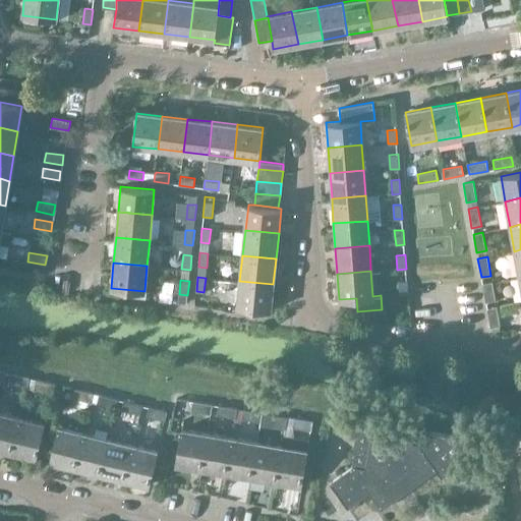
[(239,281),(237,305),(270,309),(273,284),(239,281)]
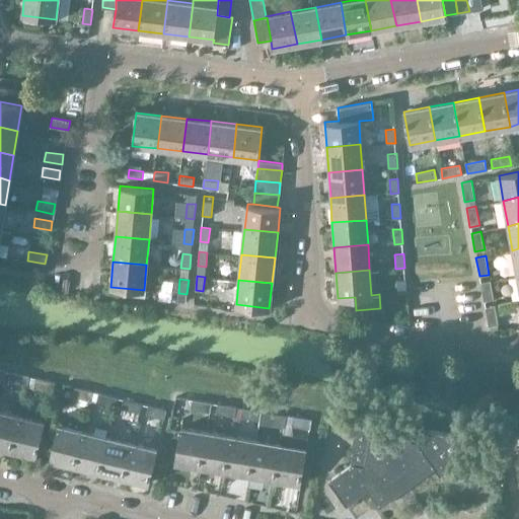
[(406,294),(405,280),(396,280),(397,295),(406,294)]
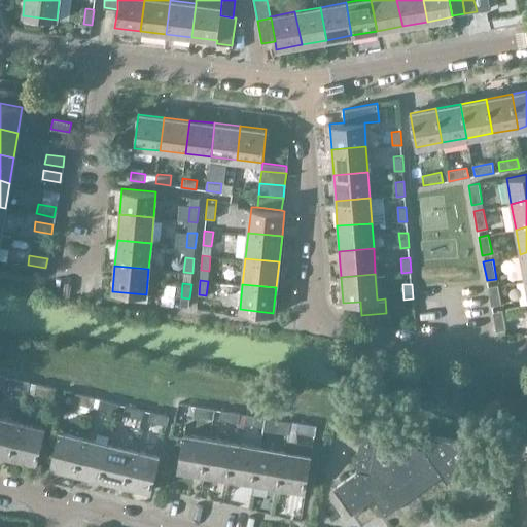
[(488,287),(491,306),(501,304),(497,285),(488,287)]
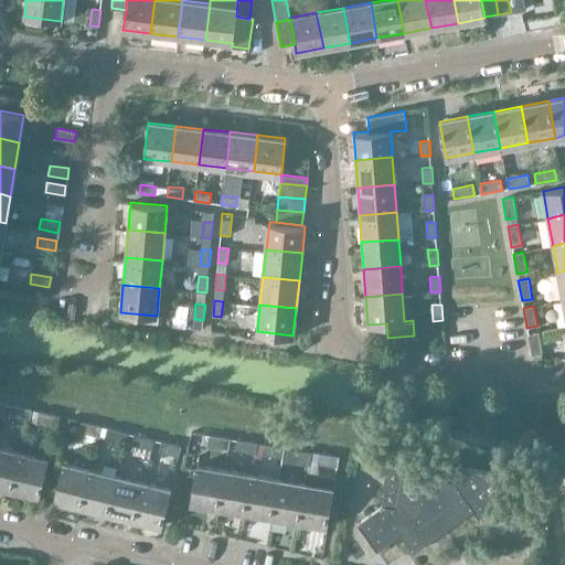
[(542,352),(540,339),(539,332),(528,333),(532,354),(542,352)]
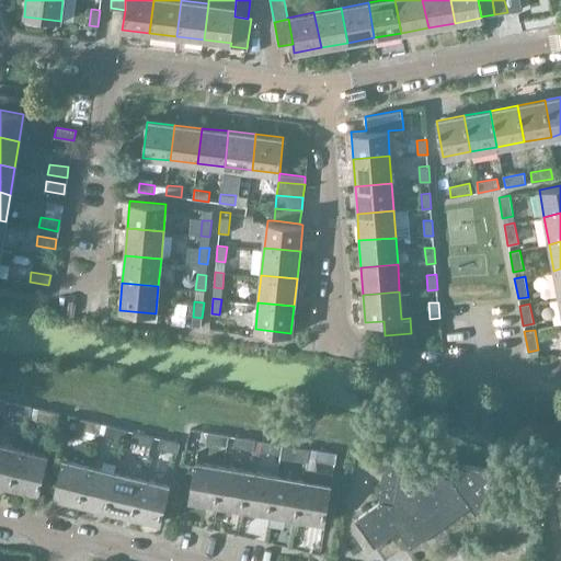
[(32,407),(11,401),(9,412),(29,416),(32,407)]
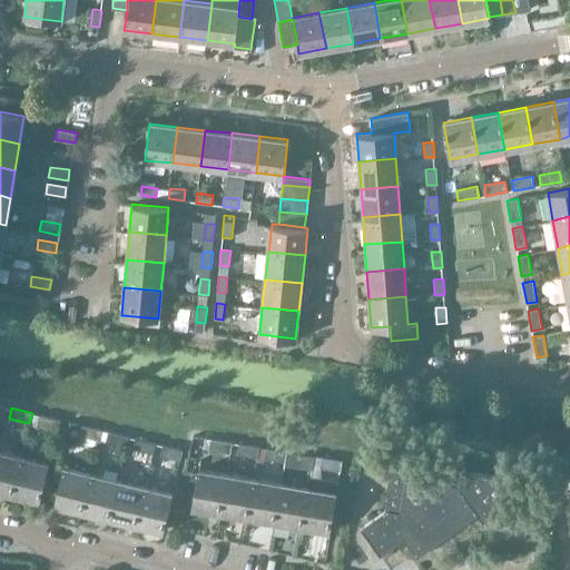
[(59,420),(40,415),(37,425),(57,430),(59,420)]
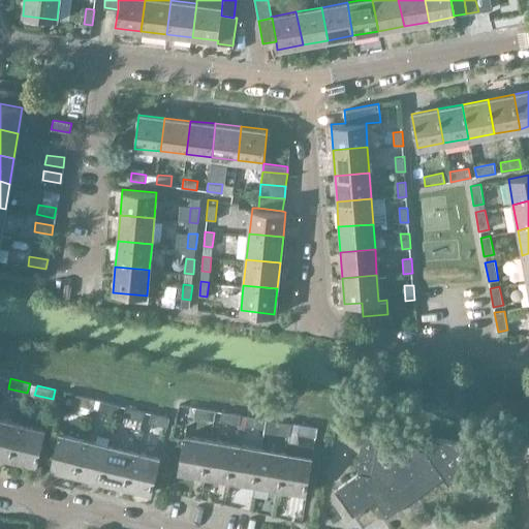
[(94,399),(75,395),(73,404),(92,408),(94,399)]
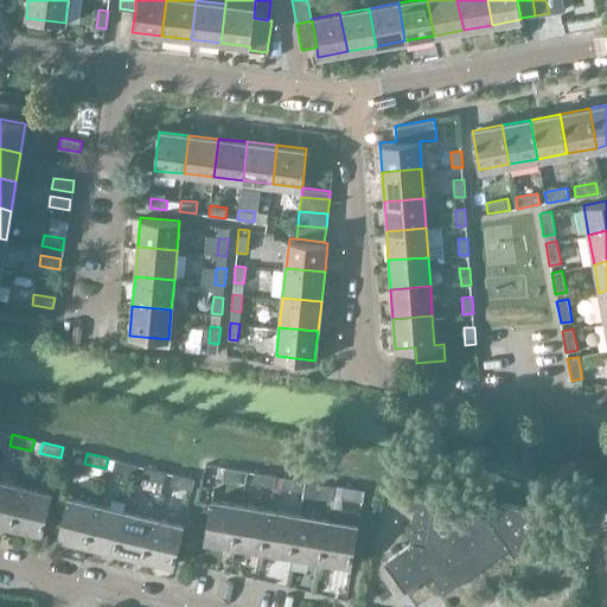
[(113,471),(129,474),(134,477),(138,465),(115,459),(113,471)]
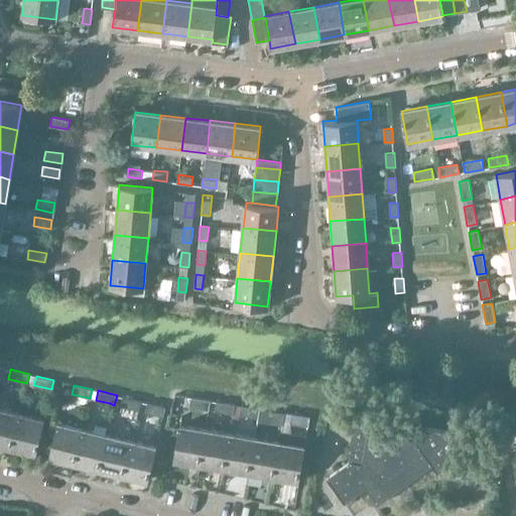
[(141,401),(122,396),(120,406),(138,410),(141,401)]
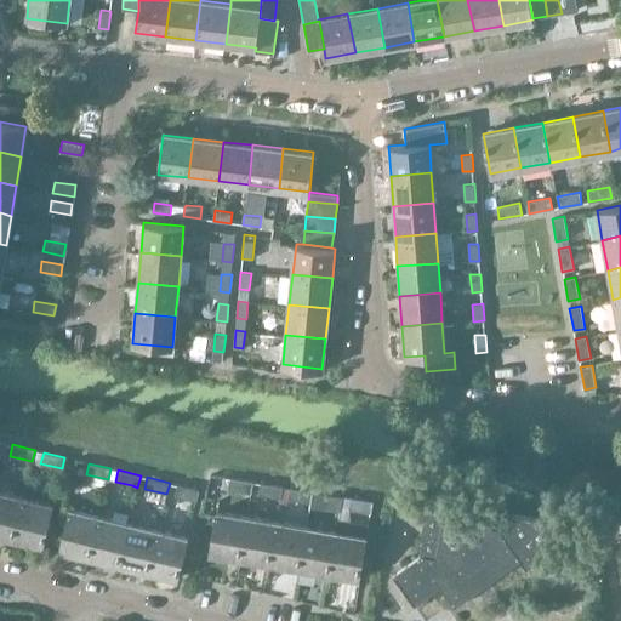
[(229,489),(251,493),(252,482),(231,478),(229,489)]
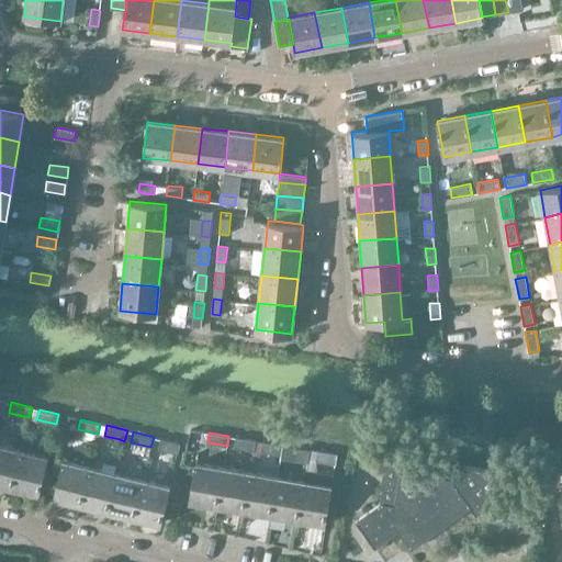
[(234,447),(254,451),(256,440),(236,437),(234,447)]
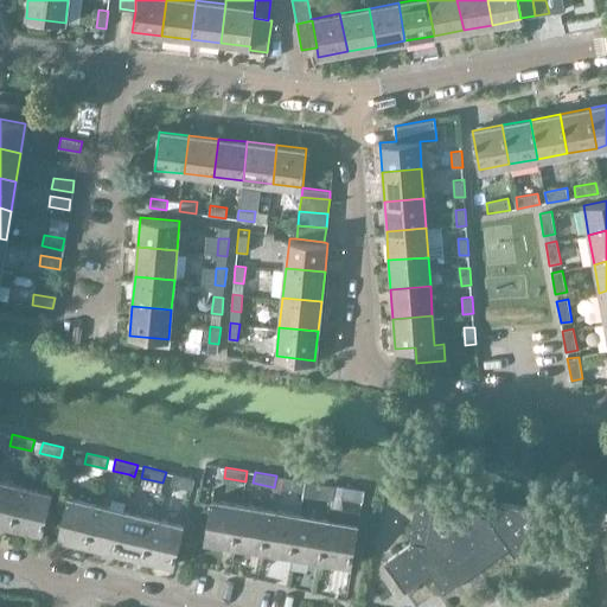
[(192,490),(195,479),(173,474),(171,485),(192,490)]
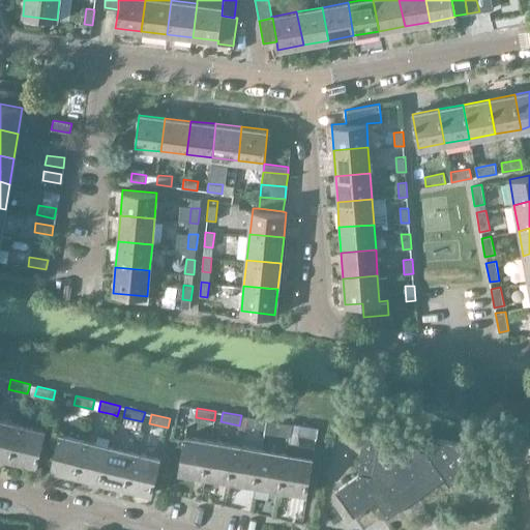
[(266,419),(247,416),(245,427),(265,430),(266,419)]
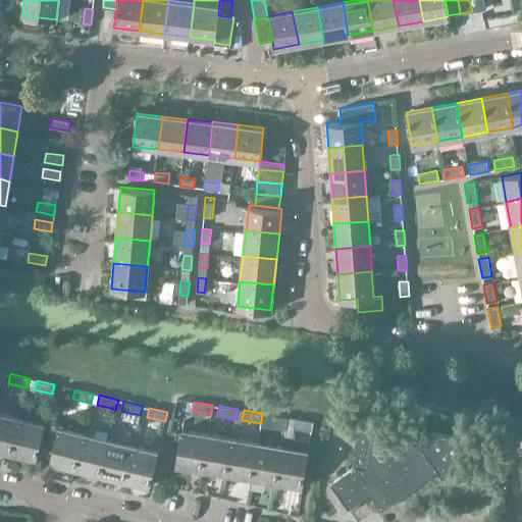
[(19,419),(0,413),(0,451),(11,454),(19,419)]
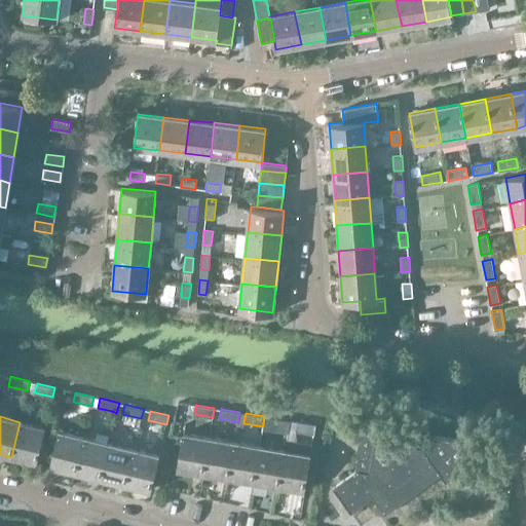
[(289,430),(290,420),(271,417),(269,427),(289,430)]
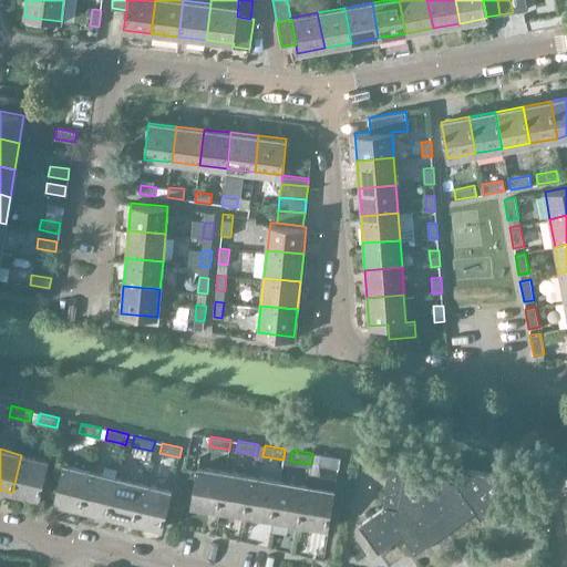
[(318,465),(338,468),(340,457),(319,454),(318,465)]
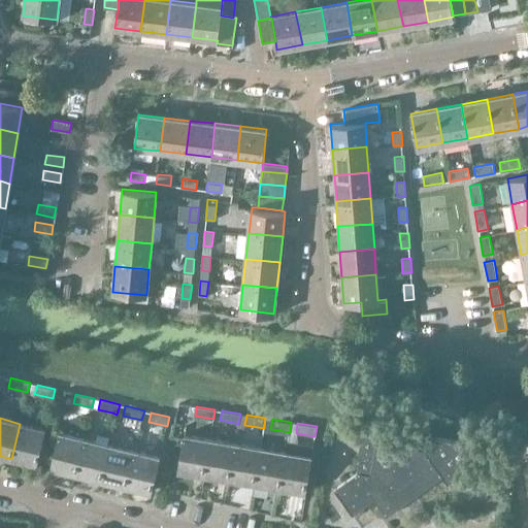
[(36,465),(45,430),(20,424),(11,459),(36,465)]
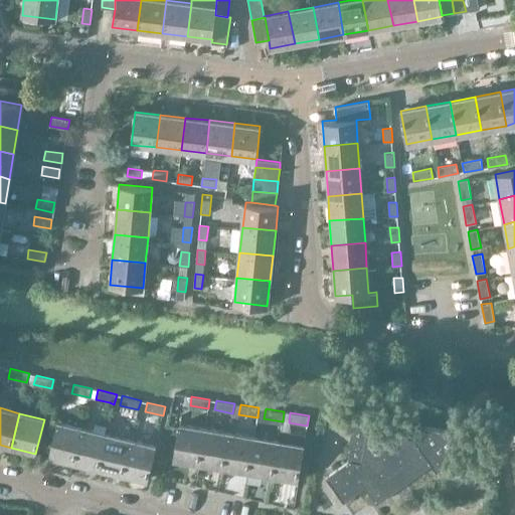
[(401,422),(355,415),(347,462),(326,478),(344,502),(364,486),(377,504),(431,465),(437,472),(444,466),(457,485),(482,466),(456,432),(422,426),(420,439),(399,436),(401,422)]
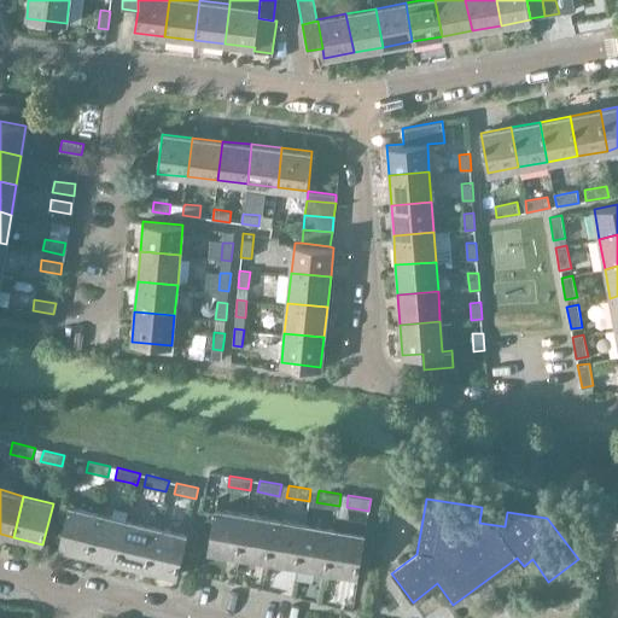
[(59,548),(88,555),(98,514),(69,507),(59,548)]
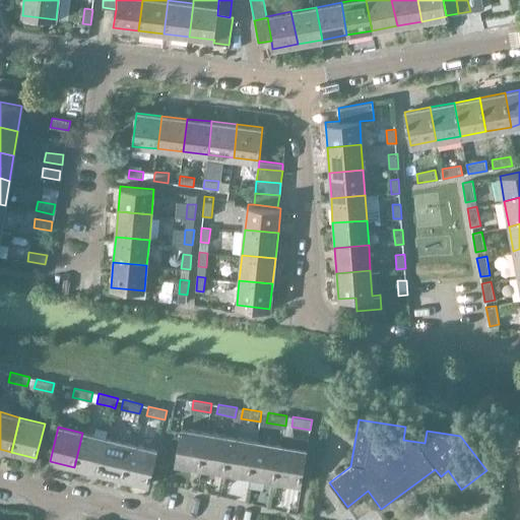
[(206,434),(181,430),(176,464),(200,468),(206,434)]
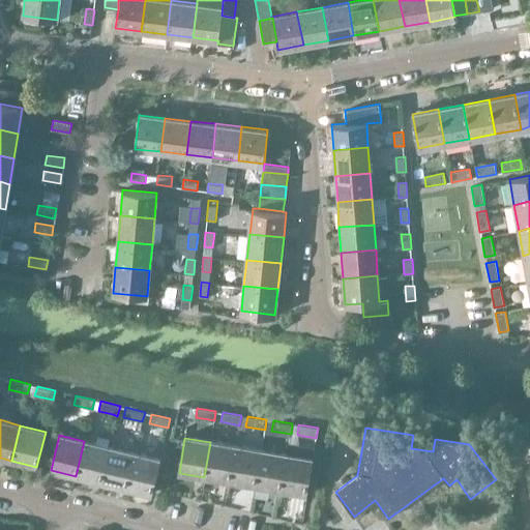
[(110,447),(84,441),(76,476),(101,482),(110,447)]
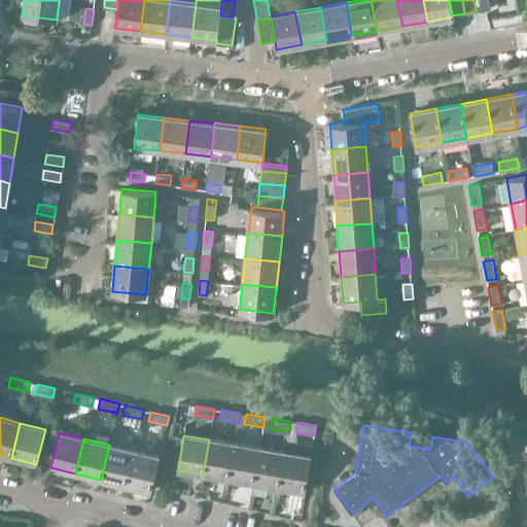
[(203,475),(229,479),(235,444),(209,440),(203,475)]
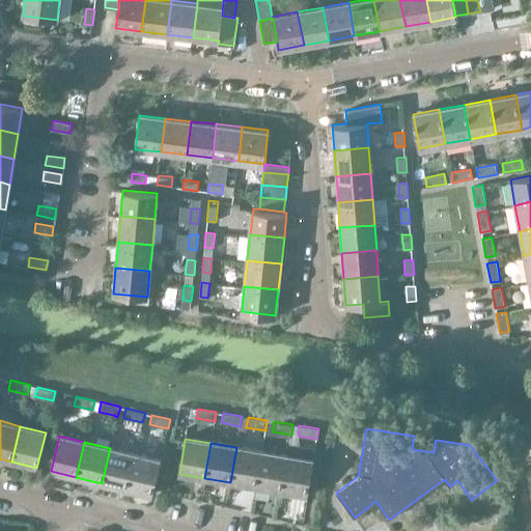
[(230,482),(255,486),(261,451),(236,447),(230,482)]
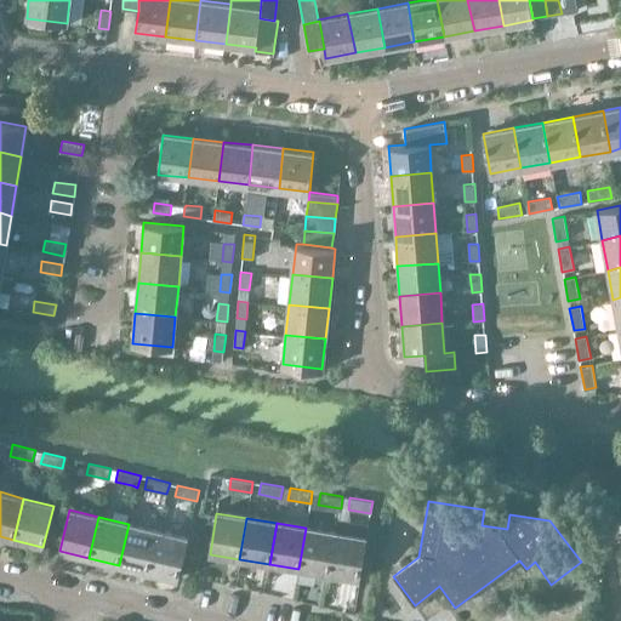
[(119,565),(148,573),(158,531),(129,524),(119,565)]
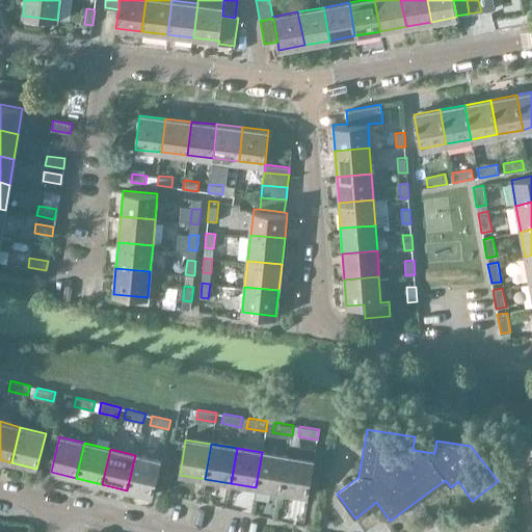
[(256,487),(282,491),(288,456),(262,452),(256,487)]
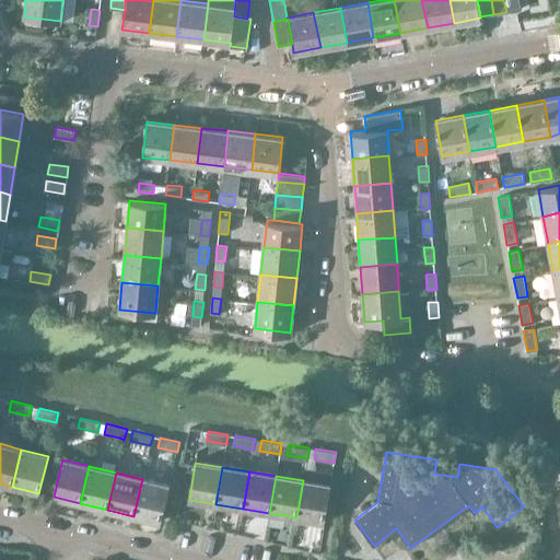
[(160,523),(168,486),(142,479),(133,516),(160,523)]
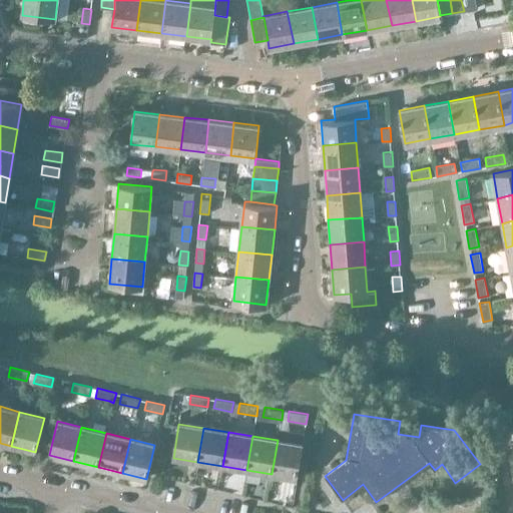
[(302,444),(278,440),(272,474),(297,479),(302,444)]
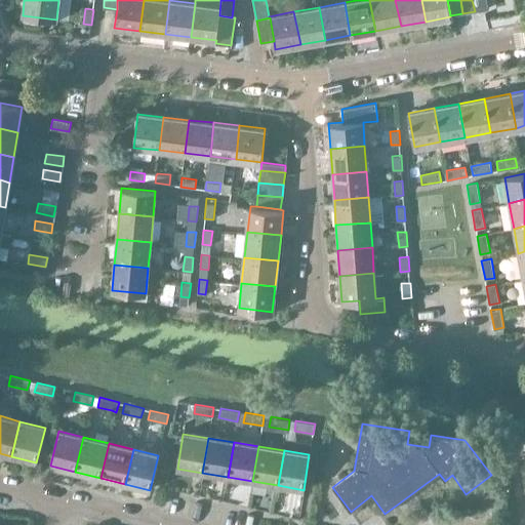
[(494,457),(495,466),(505,465),(503,456),(494,457)]
